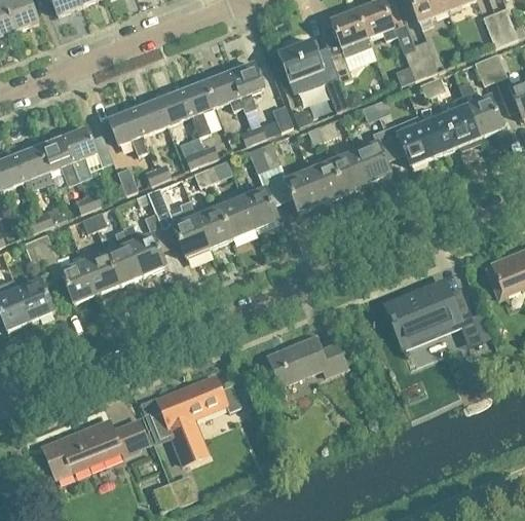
[(0,36),(14,31),(3,0),(0,1),(0,36)]
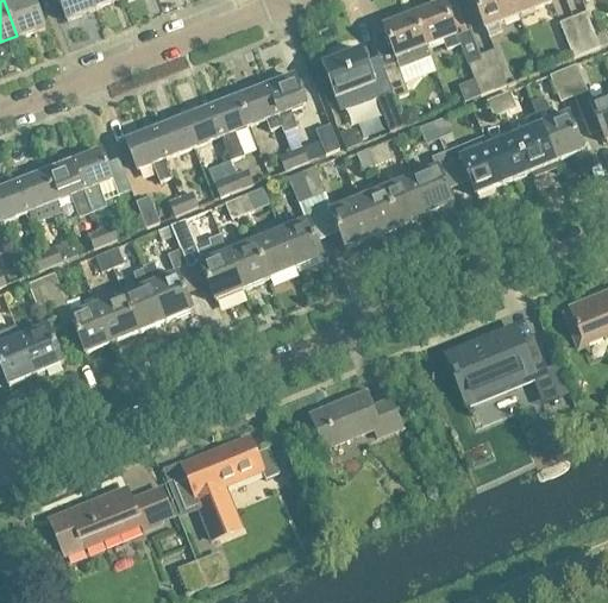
[(44,25),(38,8),(35,0),(4,0),(17,36),(44,25)]
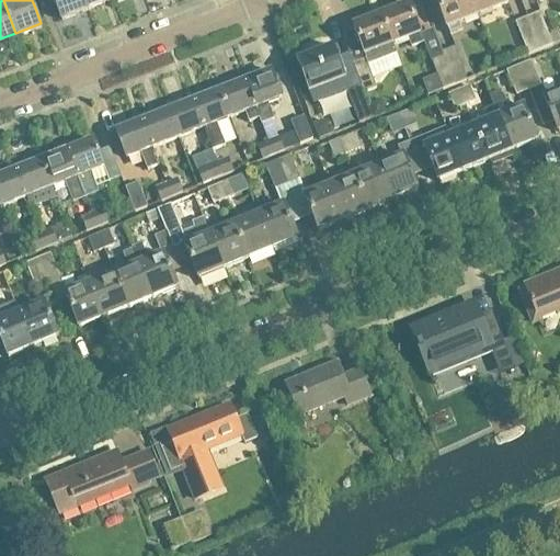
[(87,4),(84,0),(55,0),(60,15),(87,4)]
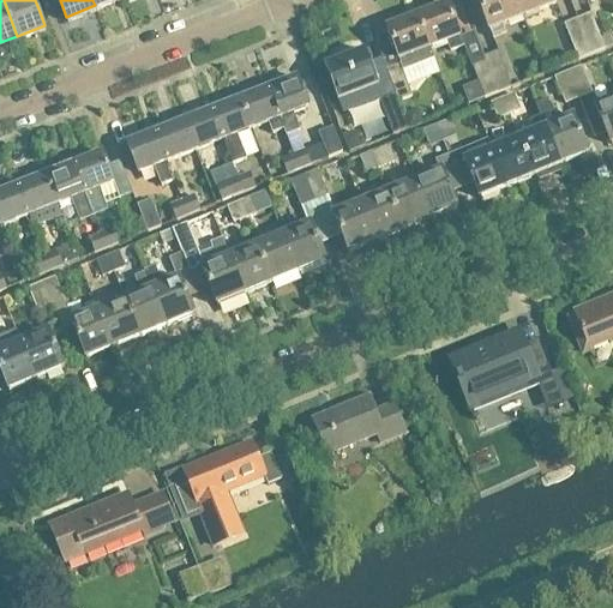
[(445,0),(415,12),(427,43),(428,42),(445,36),(449,48),(462,42),(445,0)]
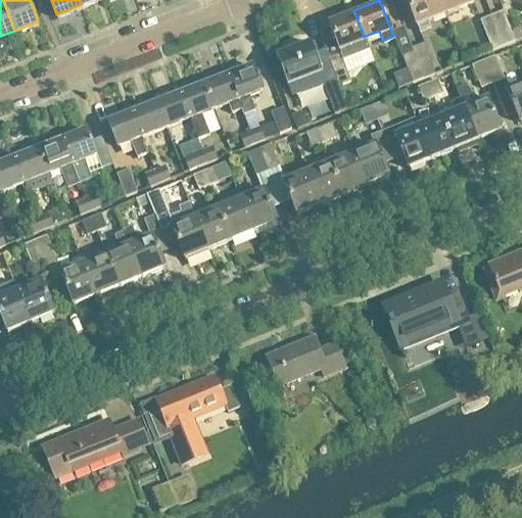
[(443,10),(439,0),(406,0),(417,28),(423,26),(429,24),(427,16),(443,10)]
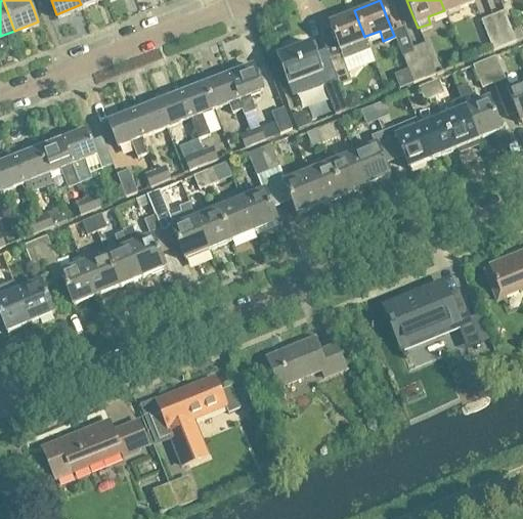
[(440,0),(444,10),(470,0),(440,0)]
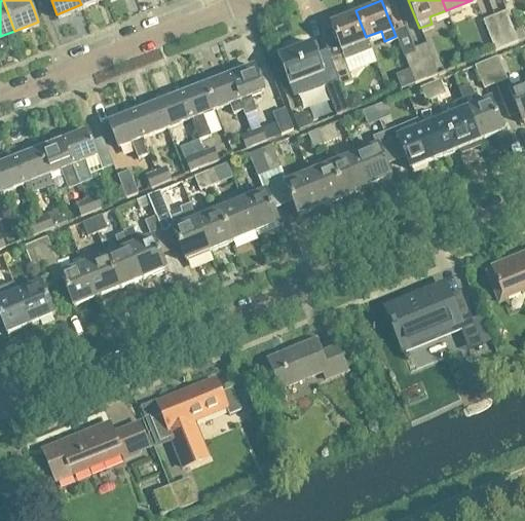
[(504,7),(493,11),(504,42),(517,37),(513,28),(512,26),(504,7)]
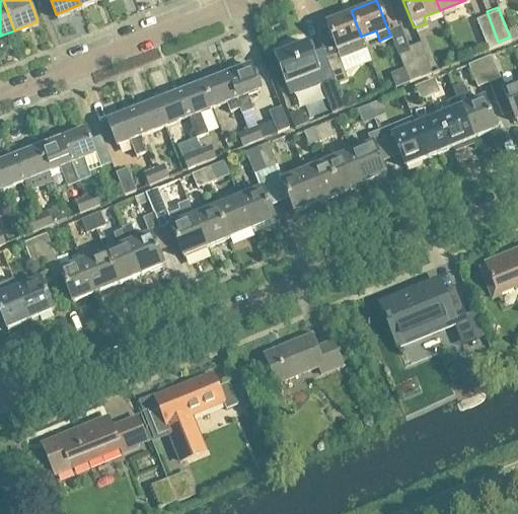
[(324,20),(330,35),(340,57),(366,46),(362,35),(361,37),(351,10),(324,20)]
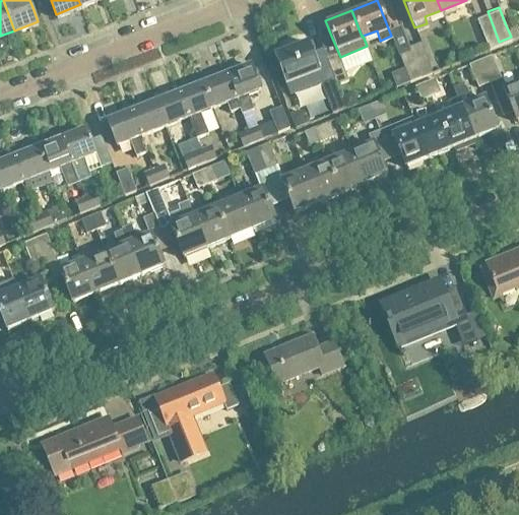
[(488,47),(499,42),(488,11),(476,16),(488,47)]
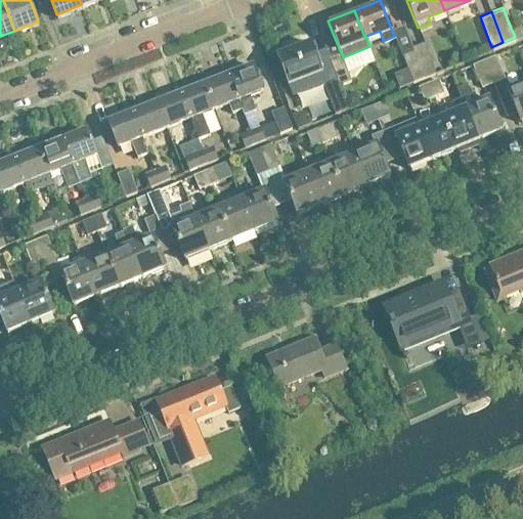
[(522,31),(520,24),(511,28),(515,37),(522,34),(522,31)]
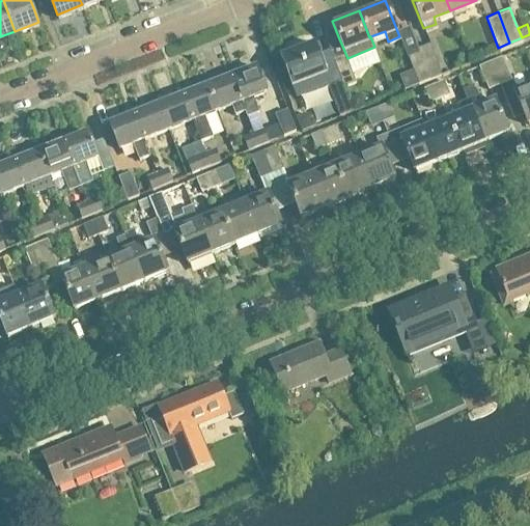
[(318,53),(313,40),(279,54),(290,84),(293,83),(296,93),(326,82),(327,83),(340,78),(332,56),(330,49),(318,53)]
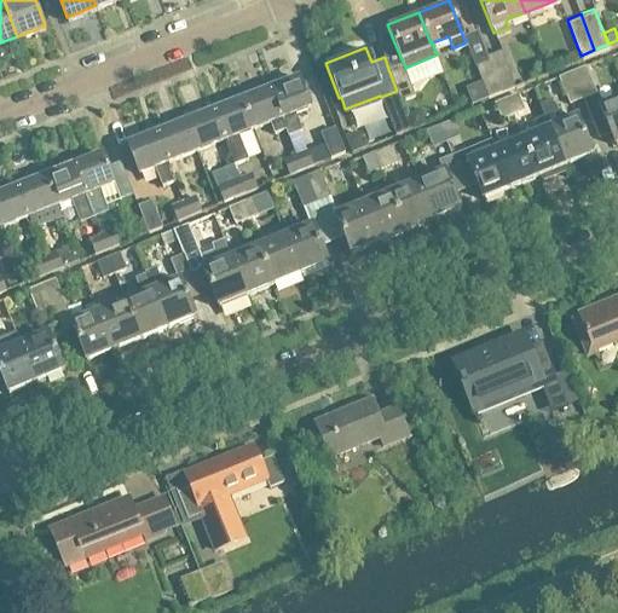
[(513,82),(500,47),(492,50),(486,52),(487,57),(500,88),(513,82)]
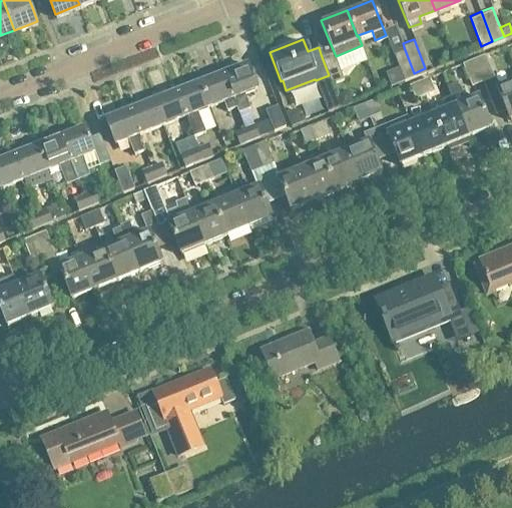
[(414,73),(404,47),(393,52),(403,77),(414,73)]
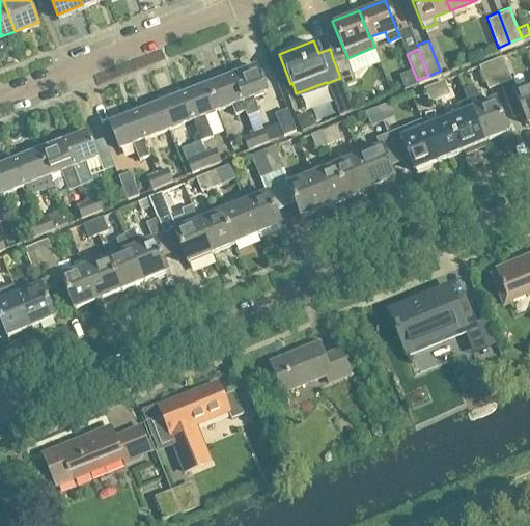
[(351,68),(343,52),(332,56),(340,78),(342,84),(355,79),(351,68)]
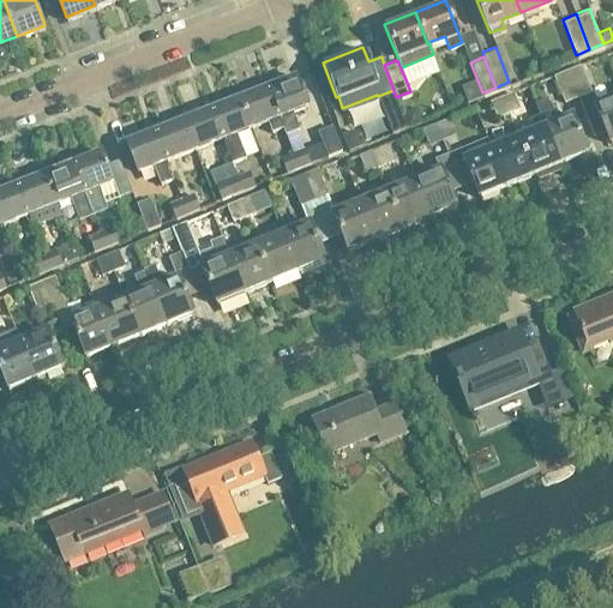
[(580,61),(568,67),(578,92),(590,88),(584,74),(580,61)]
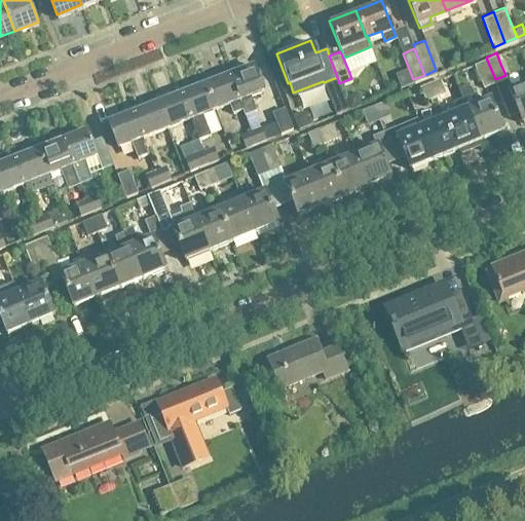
[(484,84),(495,79),(486,58),(478,61),(474,62),(480,77),(484,84)]
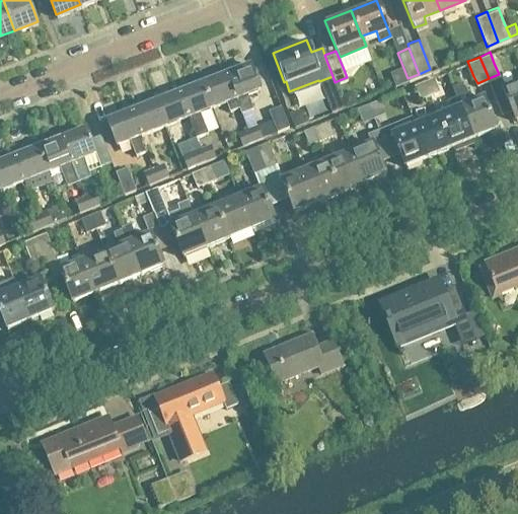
[(260,86),(249,61),(225,71),(239,105),(238,105),(241,111),(252,105),(246,91),(260,86)]
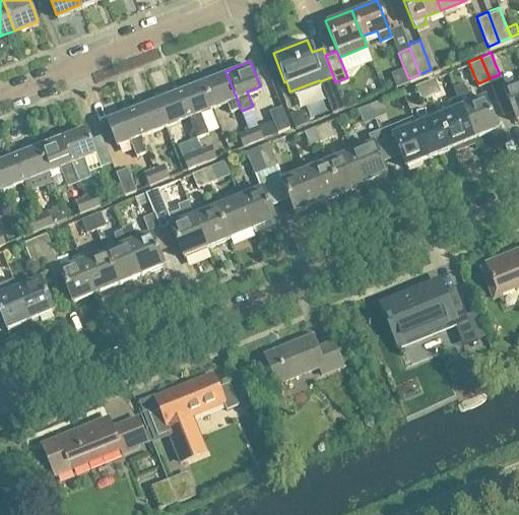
[(240,106),(225,71),(202,80),(212,105),(225,100),(230,110),(239,106),(240,106)]
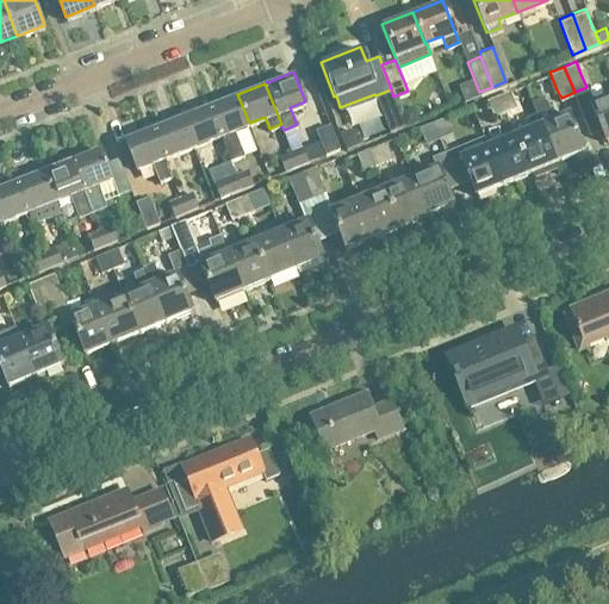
[(509,88),(498,93),(505,110),(516,105),(509,88)]
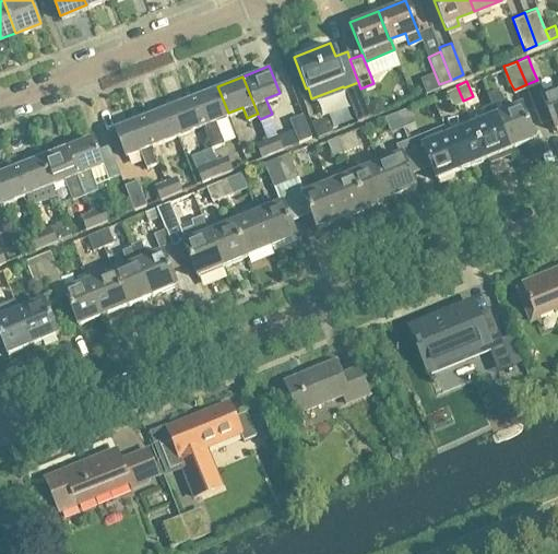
[(360,89),(358,82),(344,87),(355,118),(370,113),(360,89)]
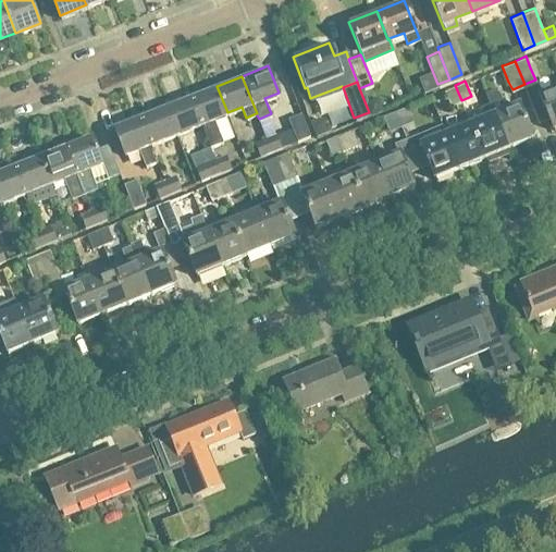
[(555,124),(555,84),(539,92),(553,126),(555,124)]
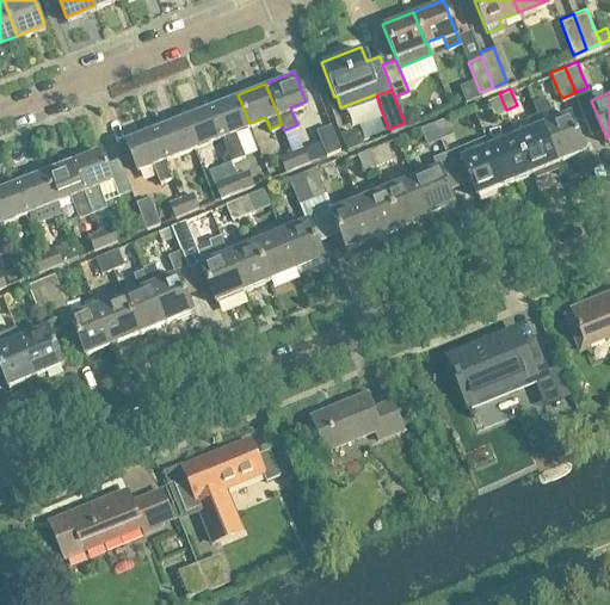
[(494,115),(506,110),(499,93),(487,98),(494,115)]
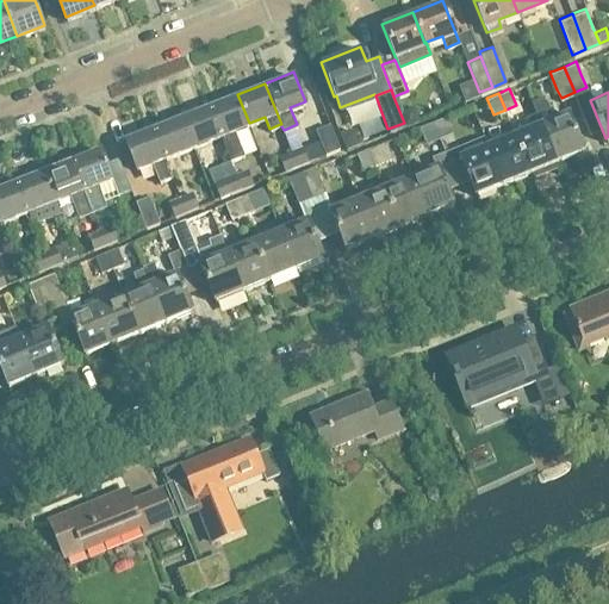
[(249,123),(237,94),(210,105),(222,134),(221,135),(230,159),(243,154),(234,129),(249,123)]
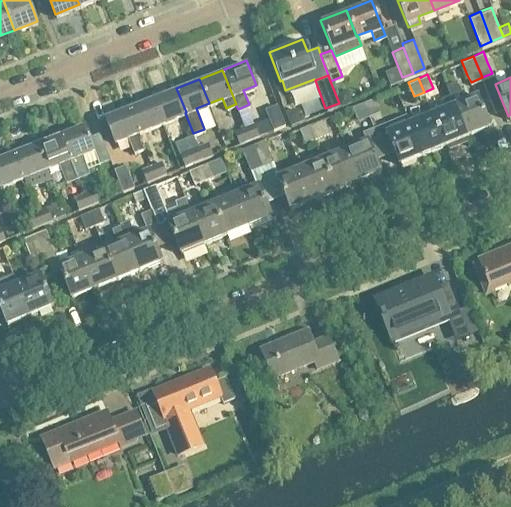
[(489,124),(476,92),(463,97),(456,79),(446,83),(450,92),(466,133),(489,124)]
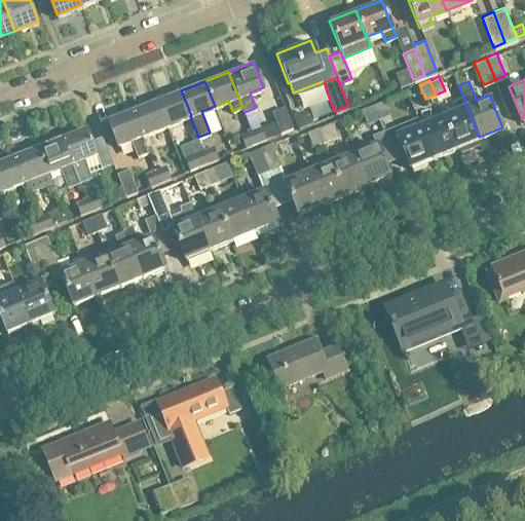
[(351,87),(344,90),(348,104),(361,100),(358,90),(351,87)]
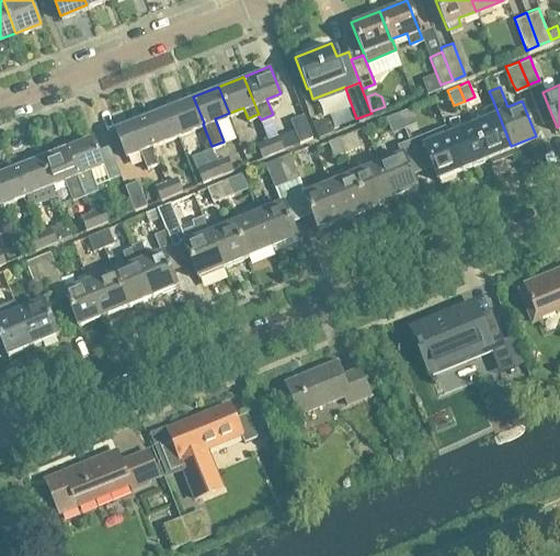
[(178,133),(203,124),(204,123),(193,97),(167,106),(178,133)]
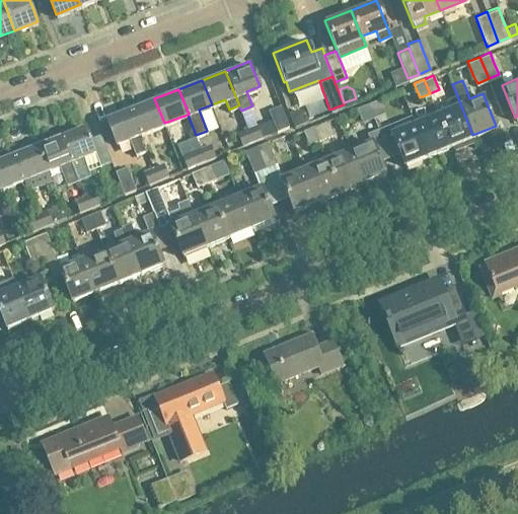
[(472,135),(456,93),(446,97),(449,106),(437,112),(450,144),(472,135)]
